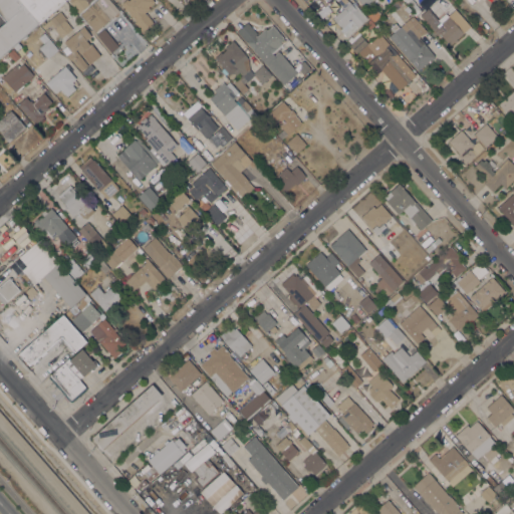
[(0,56),(0,26),(6,21),(0,14),(0,0),(15,0),(37,24),(0,56)]
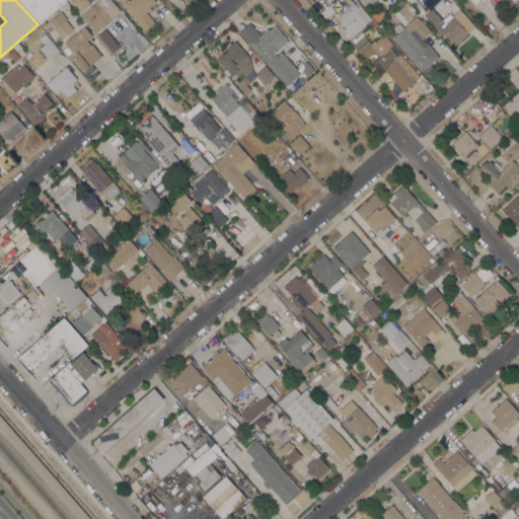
[(15,0),(64,0),(65,1),(38,24),(15,0)]
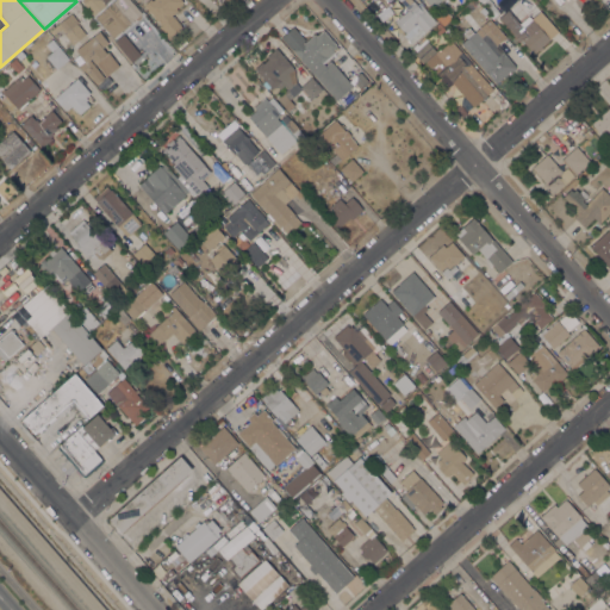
[(97,0),(94,2),(100,10),(92,17),(85,10),(87,7),(81,0),(97,0)]
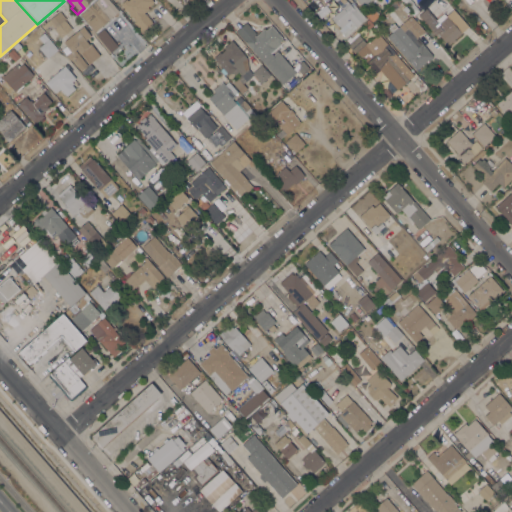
[(103,28),(118,46),(109,53),(90,29),(92,28),(80,14),(95,0),(108,0),(118,11),(101,26),(102,28),(103,28)]
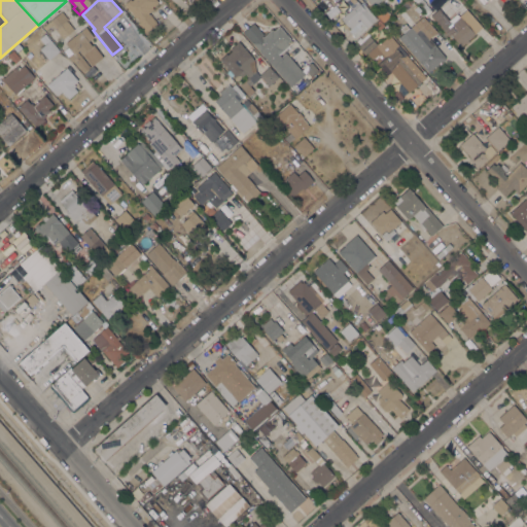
[(156,22),(145,32),(138,23),(139,21),(125,3),(128,0),(157,0),(159,1),(156,2),(157,2),(152,7),(153,8),(148,12),(156,22)]
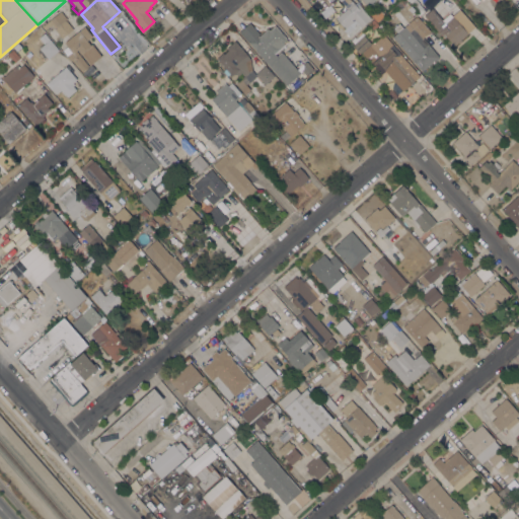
[(351,0),(355,4),(356,2),(371,18),(350,36),(344,29),(345,27),(343,25),(343,26),(336,18),(347,8),(340,0),(351,0)]
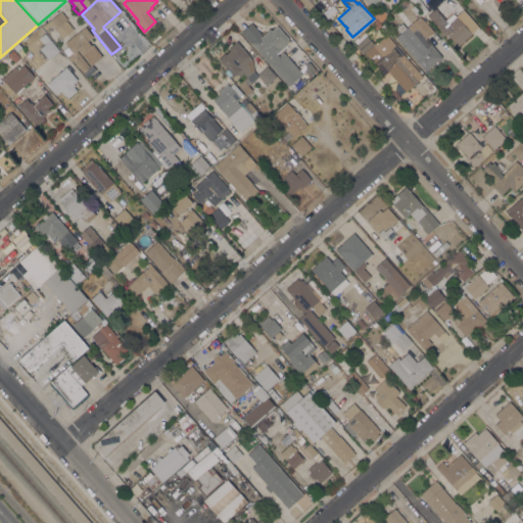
[(420,0),(422,2),(422,3),(426,7),(426,8),(428,11),(424,15),(421,11),(422,10),(418,6),(418,5),(414,1),(413,2),(411,0),(420,0)]
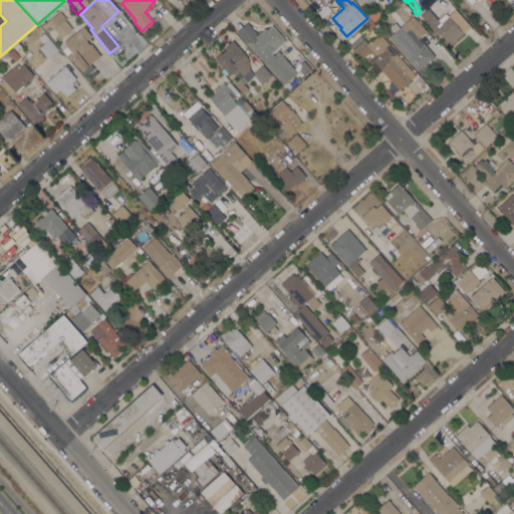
[(441,7),(448,1),(471,26),(450,45),(439,32),(437,34),(420,15),(428,8),(438,19),(445,13),(441,7)]
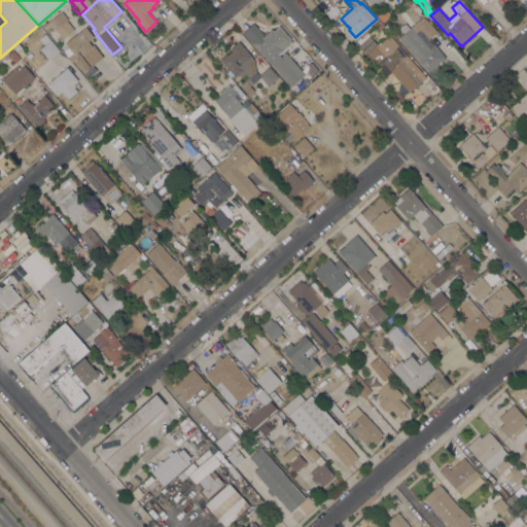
[(374,24),(379,19),(375,13),(380,8),(384,13),(386,11),(389,14),(382,22),(384,24),(379,29),(374,24)]
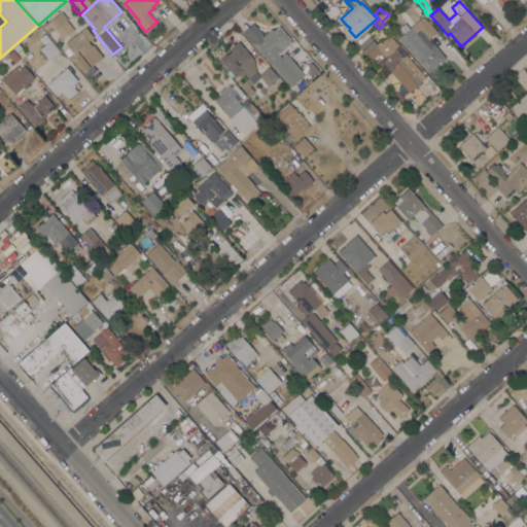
[(62,11),(68,20),(67,20),(74,29),(63,38),(55,28),(48,33),(43,26),(62,11)]
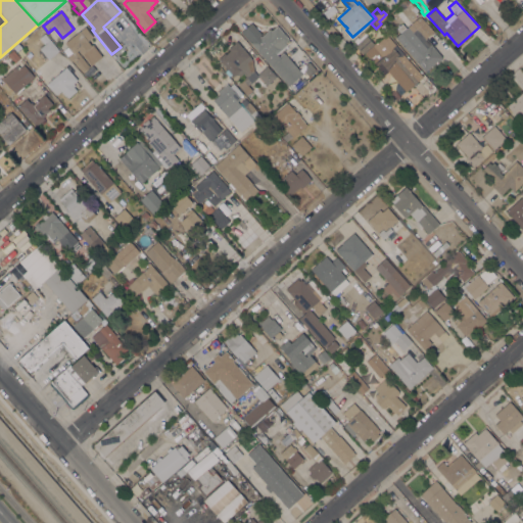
[(442,56),(425,72),(395,37),(401,32),(397,28),(401,24),(406,28),(408,27),(413,32),(425,21),(433,31),(426,38),(442,56)]
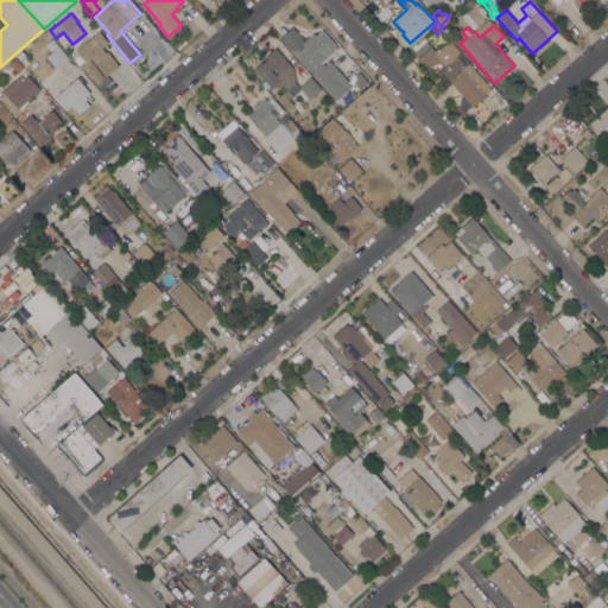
[(349,94),(340,103),(291,49),(282,38),(292,29),(302,39),(302,40),(303,43),(314,33),(316,36),(322,30),(336,45),(335,45),(337,48),(321,62),(325,67),(349,94)]
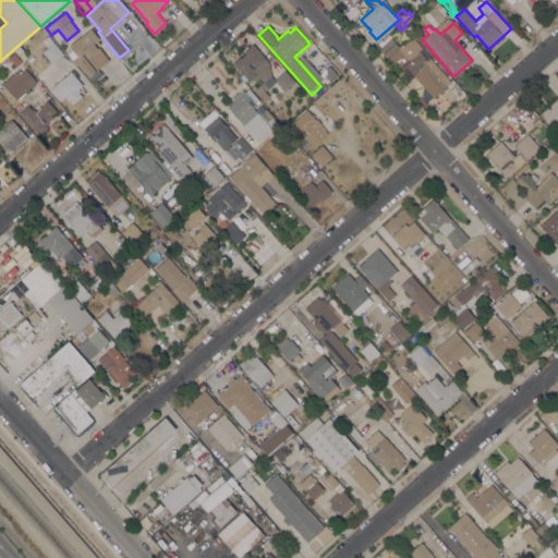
[(91,28),(99,38),(94,43),(97,48),(98,47),(109,60),(97,69),(88,57),(86,59),(95,71),(88,76),(77,63),(75,65),(71,60),(77,56),(69,45),(91,28)]
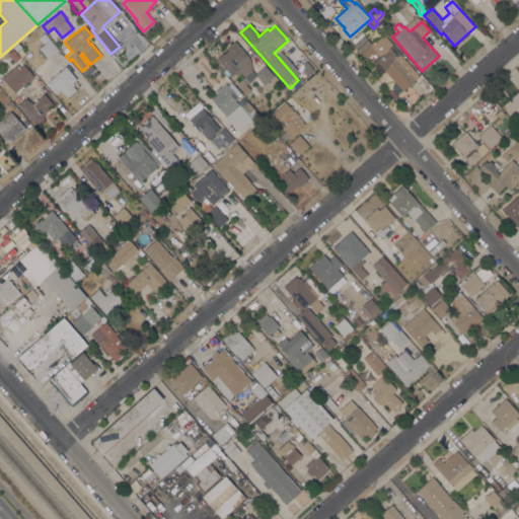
[(402,90),(385,70),(381,74),(361,52),(360,54),(352,45),(354,44),(351,40),(354,36),(355,38),(362,31),(364,34),(363,34),(371,44),(373,42),(374,43),(383,33),(400,53),(400,54),(420,76),(409,85),(402,90)]
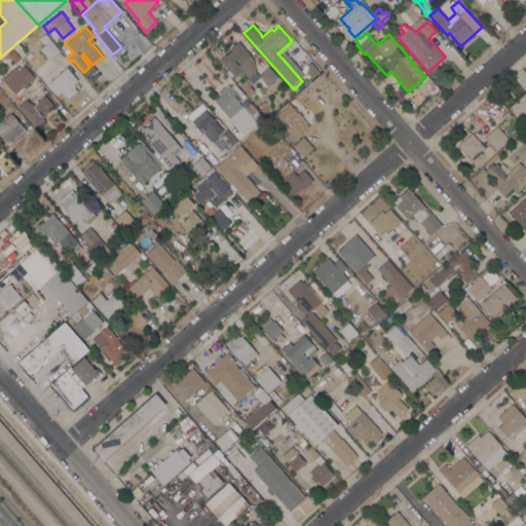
[(60,50),(49,59),(40,48),(50,39),(60,50)]
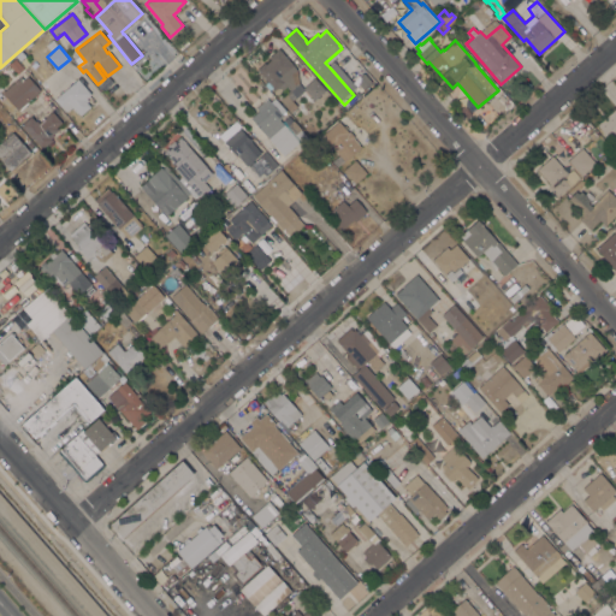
[(304,89),(296,96),(286,86),(282,89),(278,86),(274,89),(273,87),(270,89),(265,83),(267,81),(256,69),(265,61),(266,64),(271,59),(268,57),(279,48),(298,70),(297,71),(300,83),(304,89)]
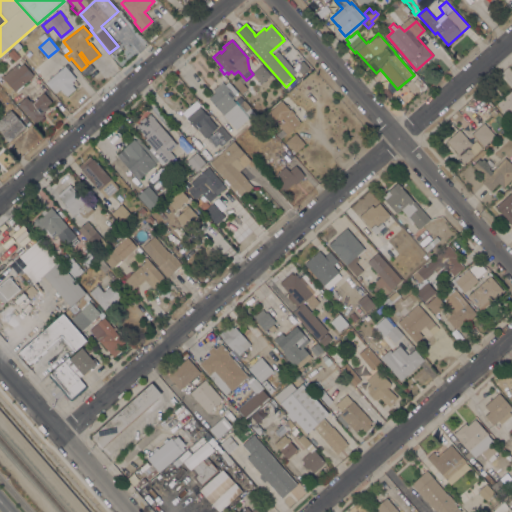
[(19,57),(14,61),(7,53),(12,49),(19,57)]
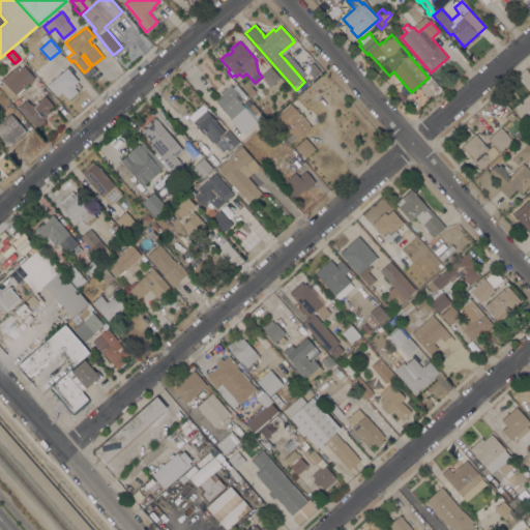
[(319,69),(312,76),(305,68),(313,62),(319,69)]
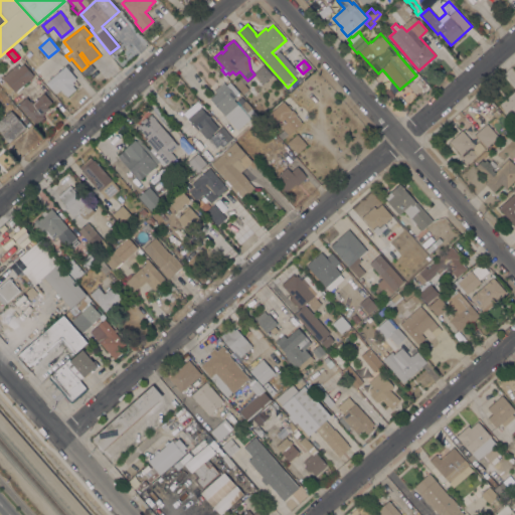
[(14,71),(11,68),(15,65),(17,68),(23,63),(33,75),(22,84),(23,86),(16,92),(15,92),(4,79),(14,71)]
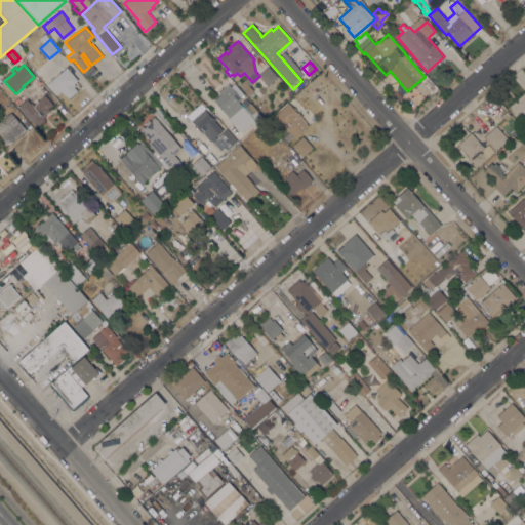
[(78,80),(74,83),(75,85),(74,86),(77,90),(68,98),(62,90),(56,95),(46,84),(67,67),(78,80)]
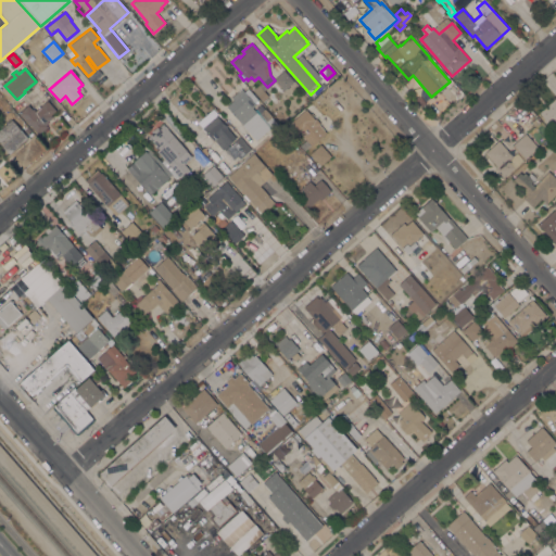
[(282,71),(292,81),(283,89),(274,79),(282,71)]
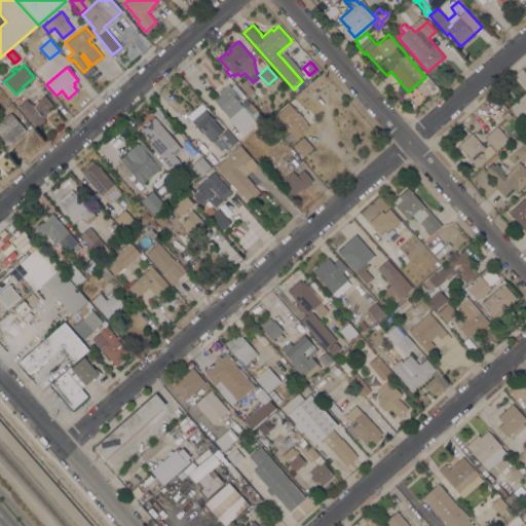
[(254,90),(249,96),(243,89),(238,84),(243,79),(254,90)]
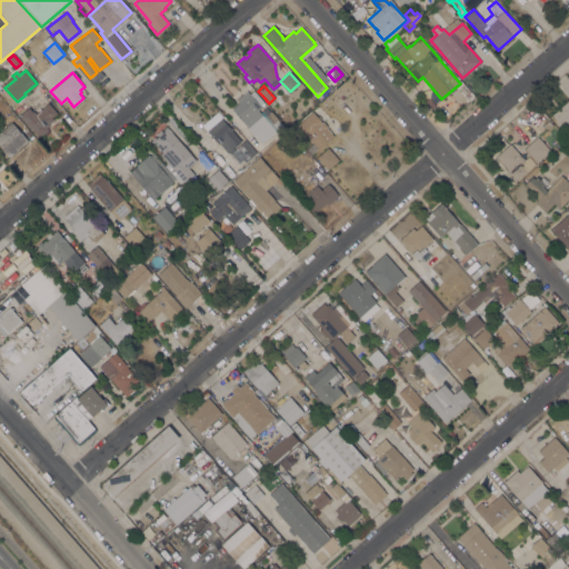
[(266,106),(285,127),(279,131),(277,129),(261,142),(231,108),(239,101),(237,99),(247,90),(250,93),(253,90),(263,102),(260,106),(261,107),(258,110),(260,112),(266,106)]
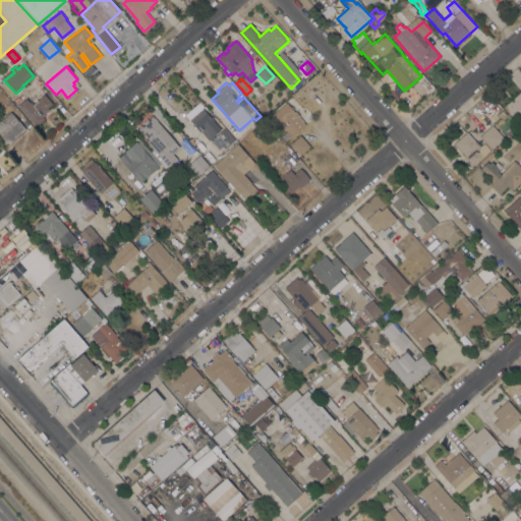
[(520,124),(505,105),(520,92),(520,93),(520,124)]
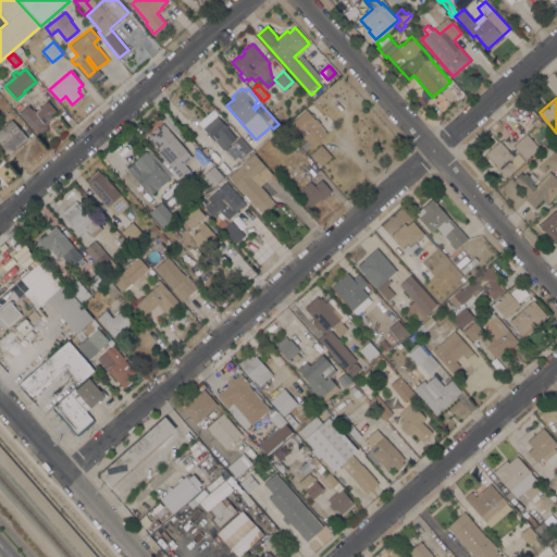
[(28,104),(32,109),(33,109),(36,111),(48,100),(56,110),(51,114),(52,116),(47,122),(48,123),(46,124),(47,126),(39,134),(26,120),(26,121),(19,113),(28,104)]
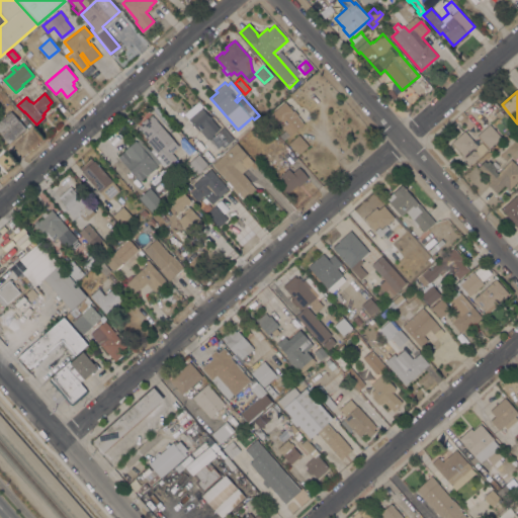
[(284,102),(288,106),(289,104),(292,107),(290,108),(292,111),(293,110),(297,115),(304,123),(289,136),(280,124),(277,126),(268,116),(284,102)]
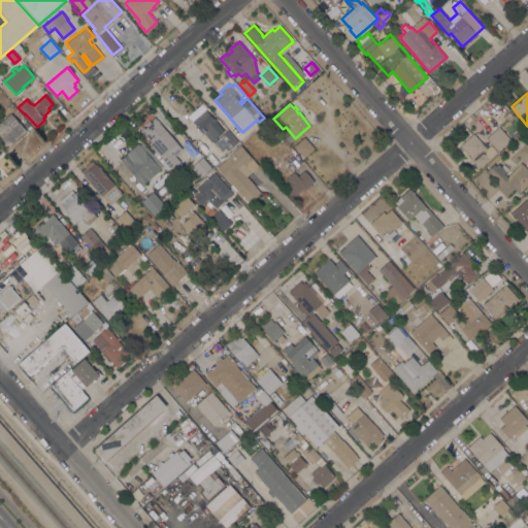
[(205,109),(213,119),(215,118),(216,120),(215,121),(224,131),(217,137),(218,138),(227,130),(237,141),(228,150),(225,146),(221,151),(212,140),(211,141),(203,132),(202,132),(192,121),(205,109)]
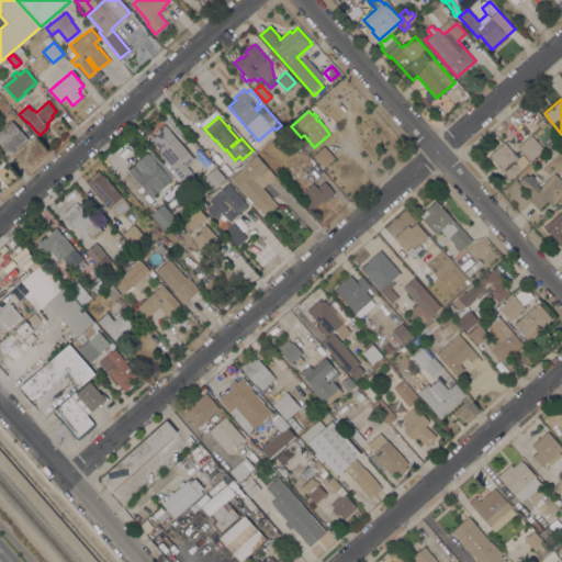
[(27,139),(10,155),(0,144),(0,131),(11,121),(27,139)]
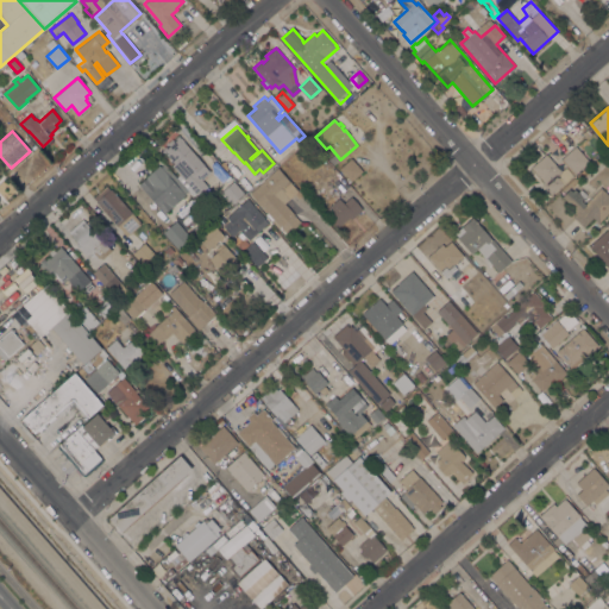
[(192,195),(176,177),(180,174),(171,165),(174,163),(167,154),(165,155),(163,152),(164,151),(162,149),(168,144),(167,143),(171,139),(173,140),(179,135),(209,171),(201,179),(208,186),(198,195),(195,193),(192,195)]
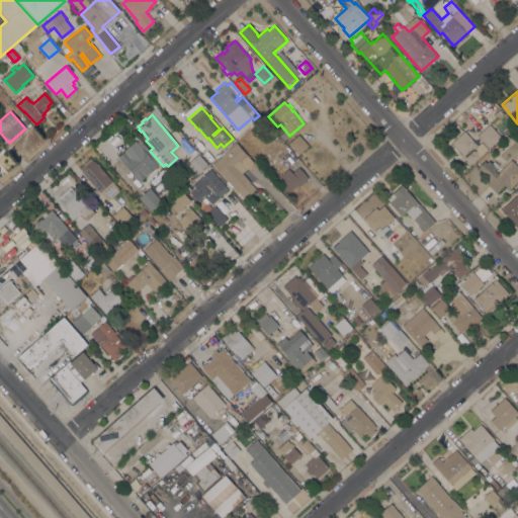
[(477,135),(490,123),(501,137),(488,149),(477,135)]
